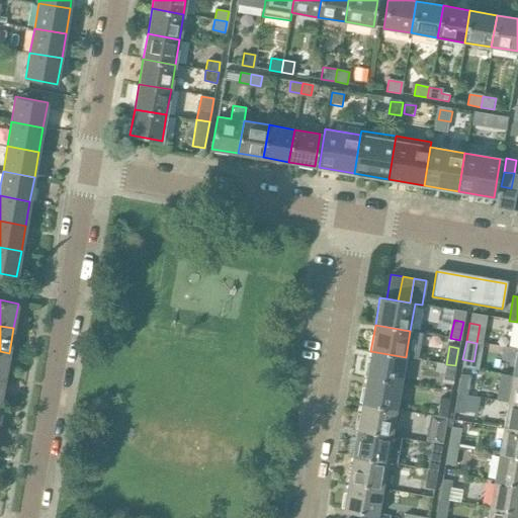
[(0,351),(0,376),(5,378),(9,353),(0,351)]
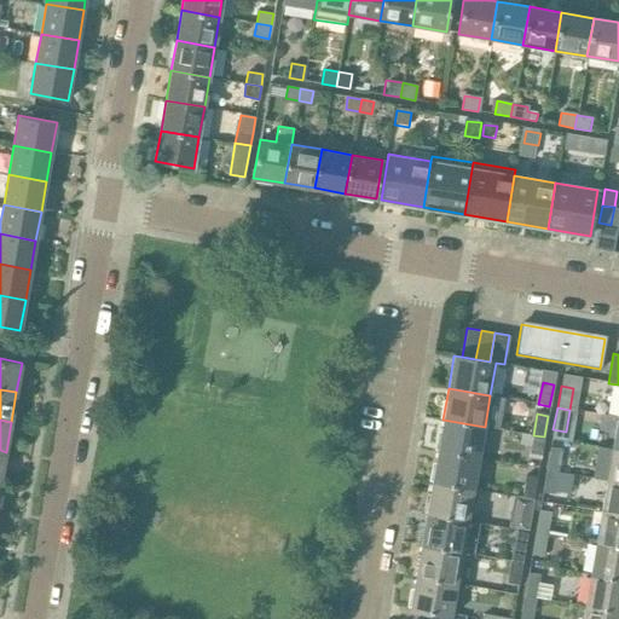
[(443,420),(438,451),(479,458),(485,427),(443,420)]
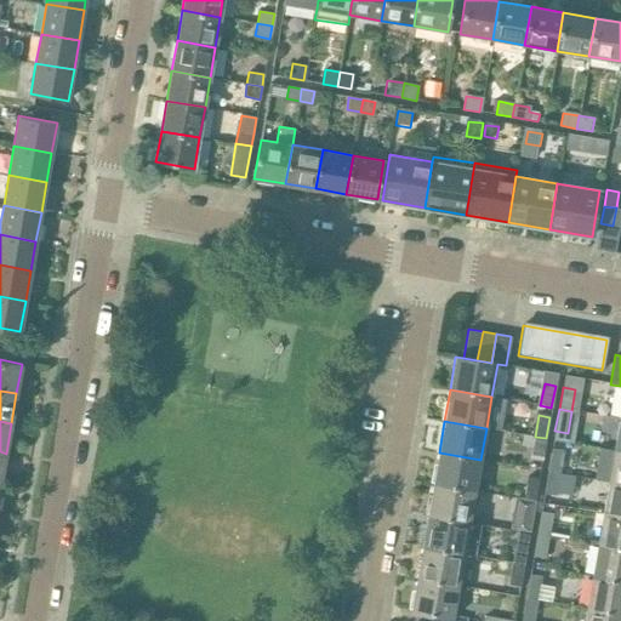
[(546,438),(535,437),(531,459),(542,461),(546,438)]
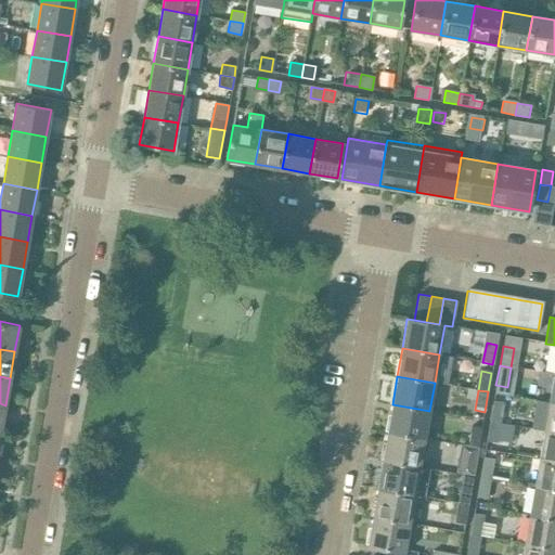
[(490,422),(502,423),(505,402),(494,400),(490,422)]
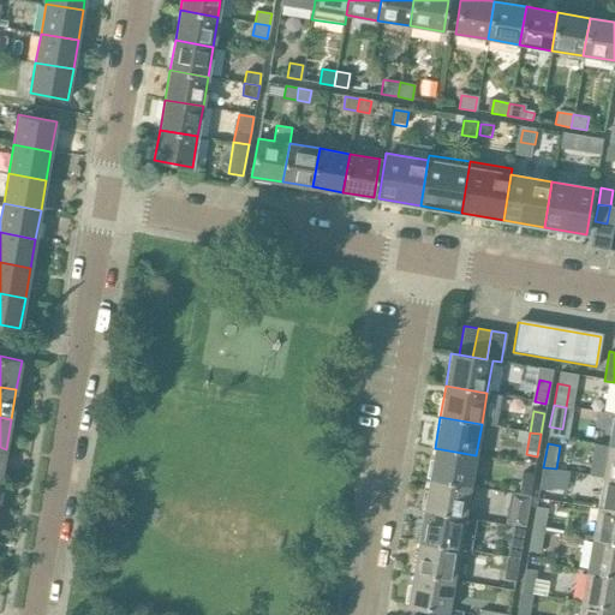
[(614,478),(614,447),(609,446),(603,477),(614,478)]
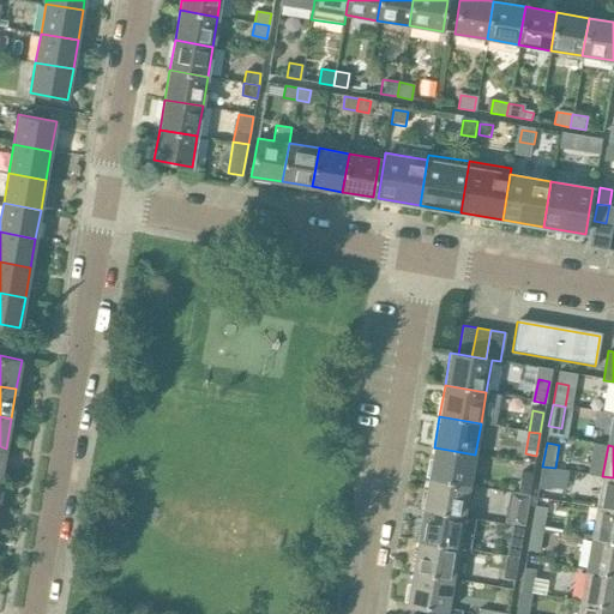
[(434,447),(428,479),(470,486),(475,455),(434,447)]
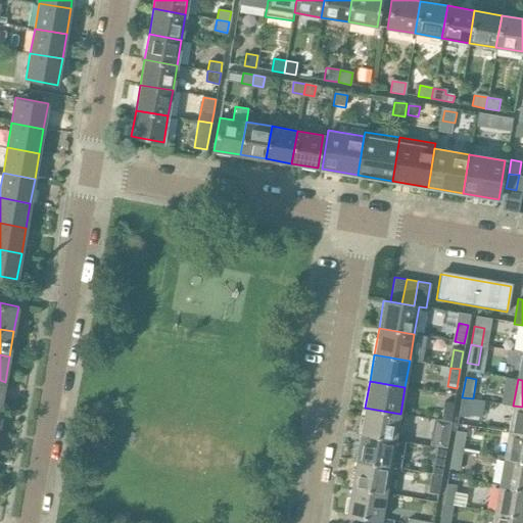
[(473,398),(462,397),(459,416),(469,417),(473,398)]
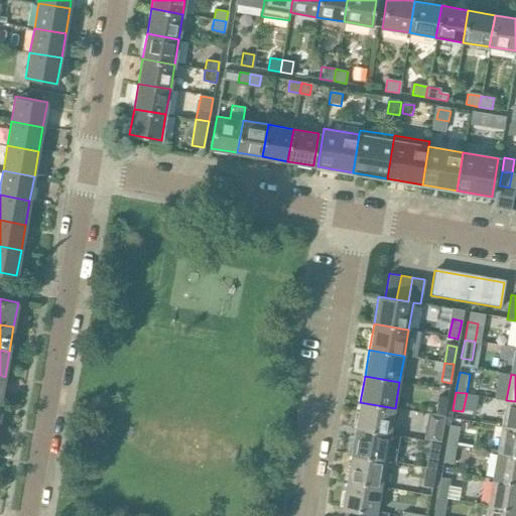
[(435,415),(444,417),(448,398),(438,397),(435,415)]
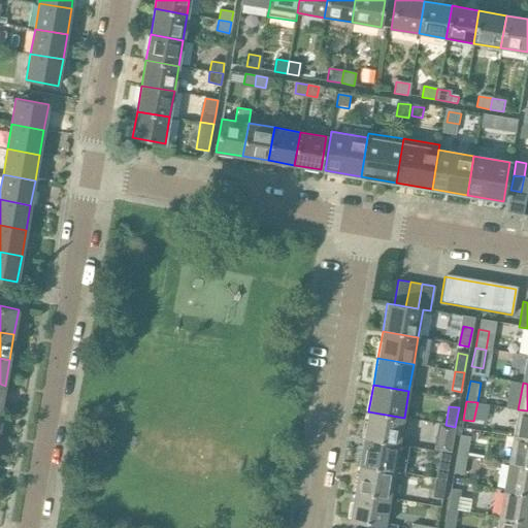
[(527,438),(527,410),(518,409),(513,436),(527,438)]
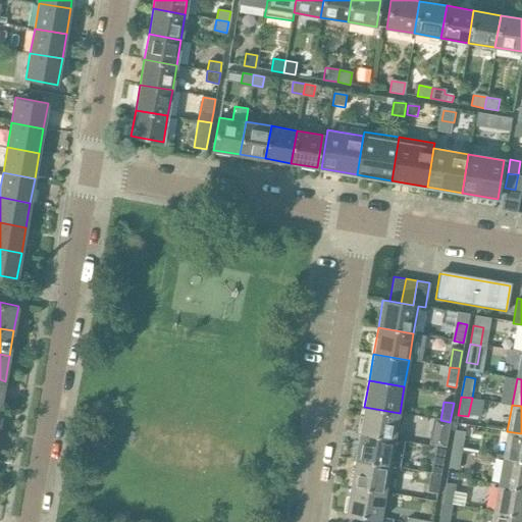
[(364,407),(360,433),(395,438),(400,413),(364,407)]
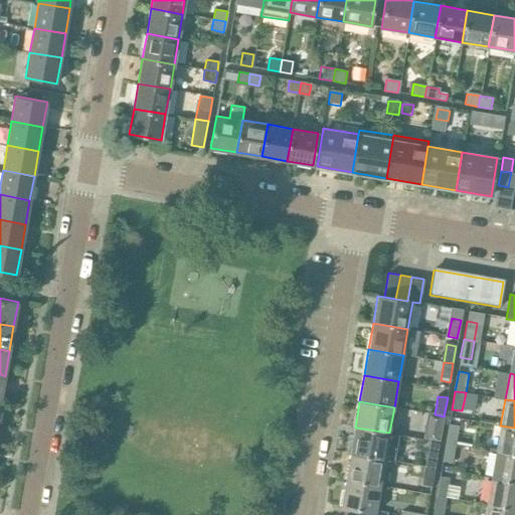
[(444,416),(435,414),(427,413),(423,439),(440,442),(444,416)]
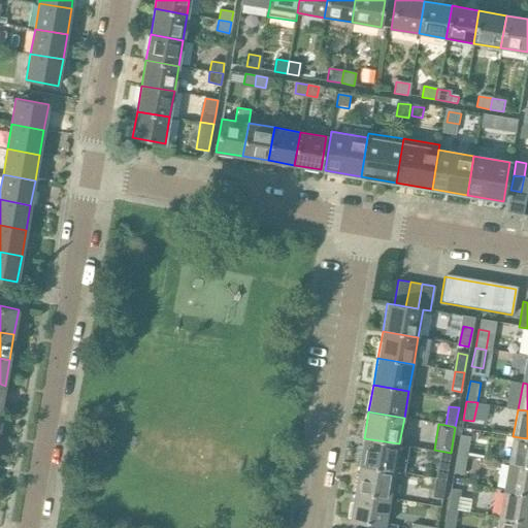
[(457,454),(467,456),(471,437),(460,435),(457,454)]
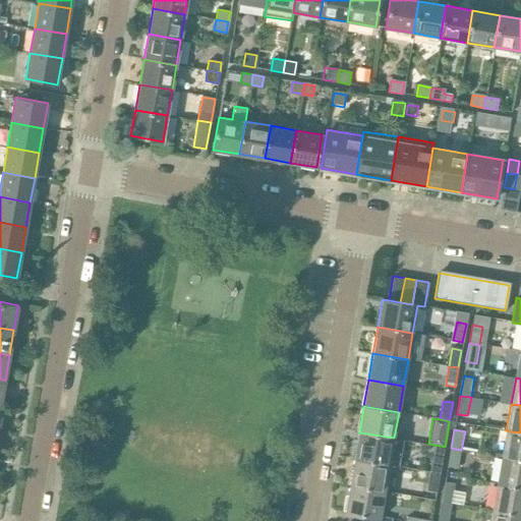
[(520,460),(520,432),(506,430),(502,457),(520,460)]
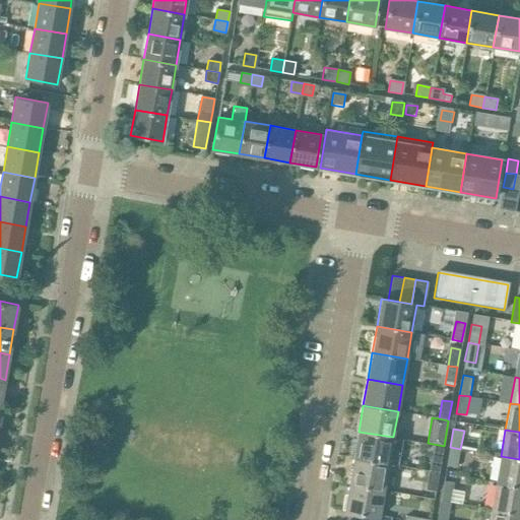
[(359,432),(353,458),(389,464),(393,437),(359,432)]
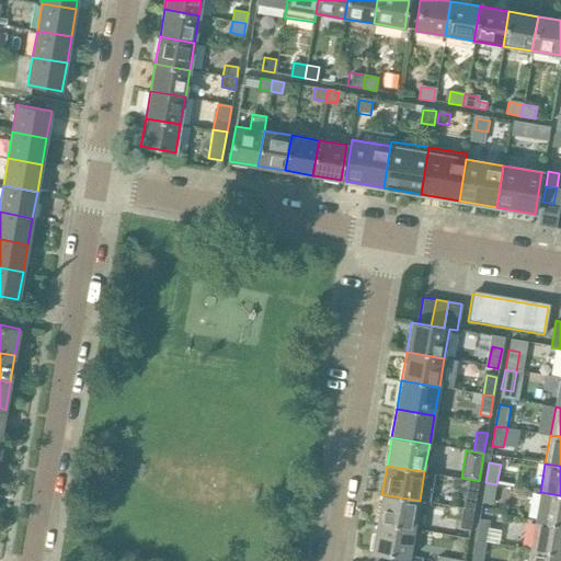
[(496,484),(485,482),(482,502),(493,504),(496,484)]
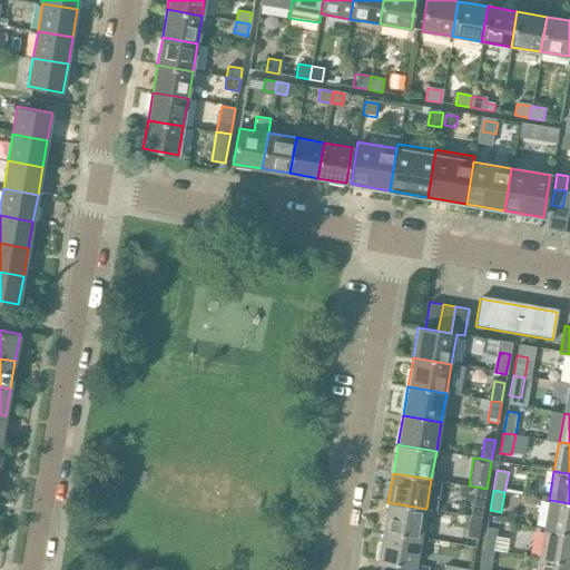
[(471,517),(481,518),(485,498),(474,495),(471,517)]
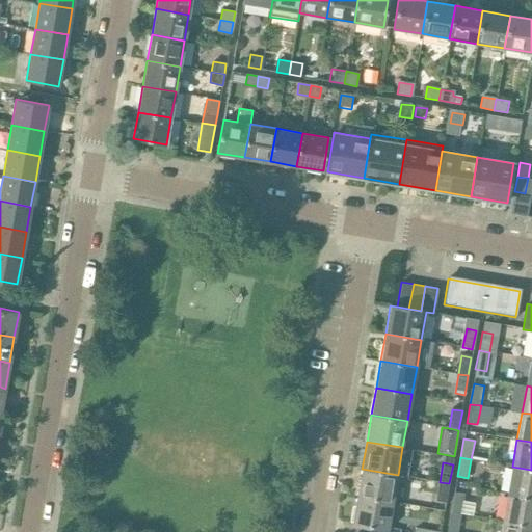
[(531,498),(531,470),(512,467),(507,494),(531,498)]
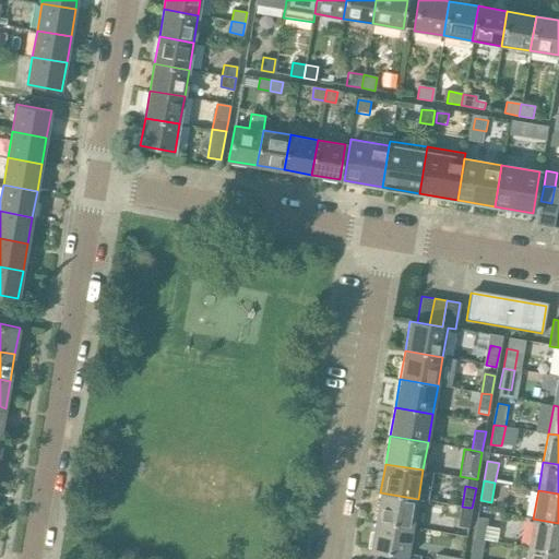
[(413,526),(418,499),(380,492),(376,521),(413,526)]
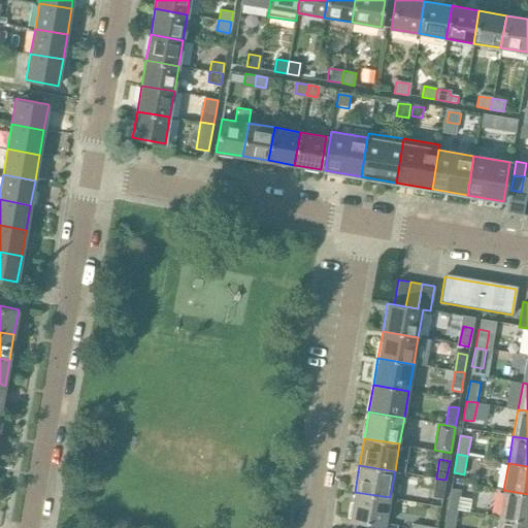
[(446,480),(436,479),(433,493),(432,497),(431,497),(430,505),(441,507),(443,495),(446,480)]
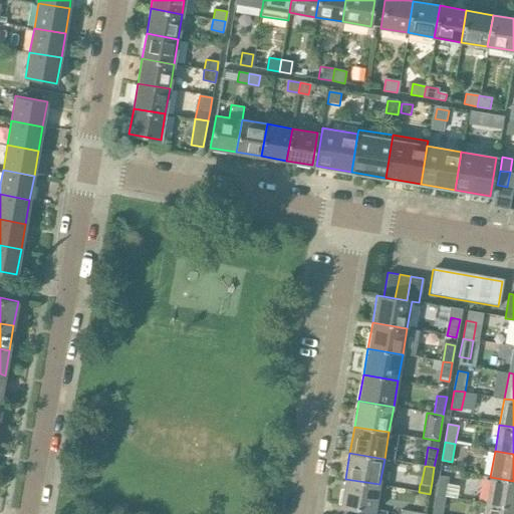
[(446,496),(450,478),(439,476),(436,494),(446,496)]
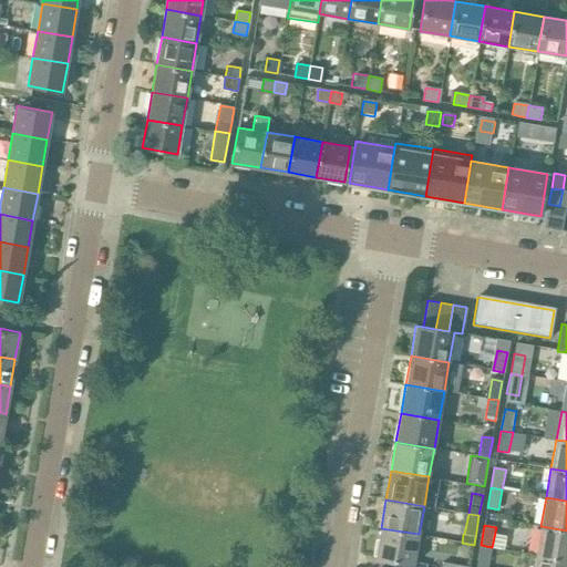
[(566,559),(566,531),(540,526),(536,555),(566,559)]
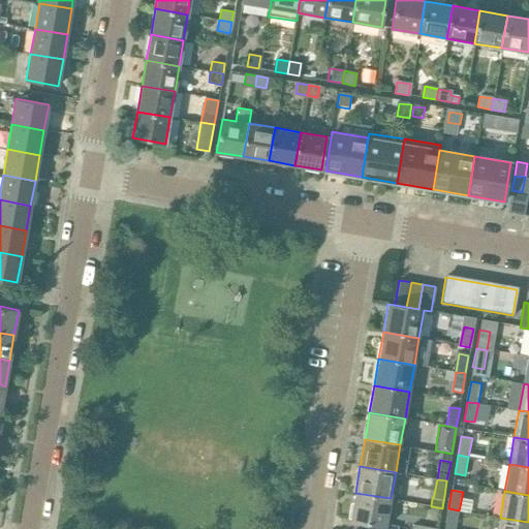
[(391,498),(355,493),(350,521),(386,526),(391,498)]
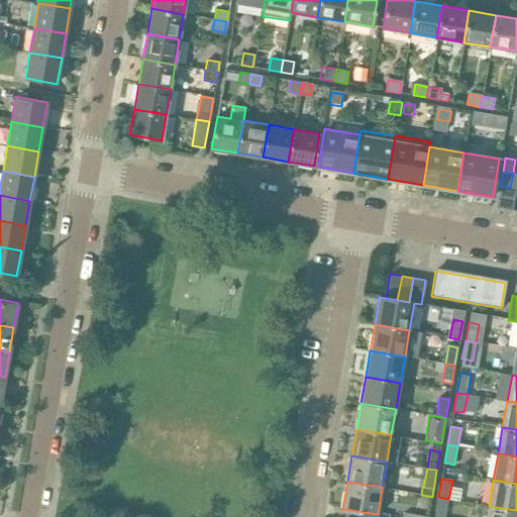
[(434,516),(444,516),(448,499),(438,497),(434,516)]
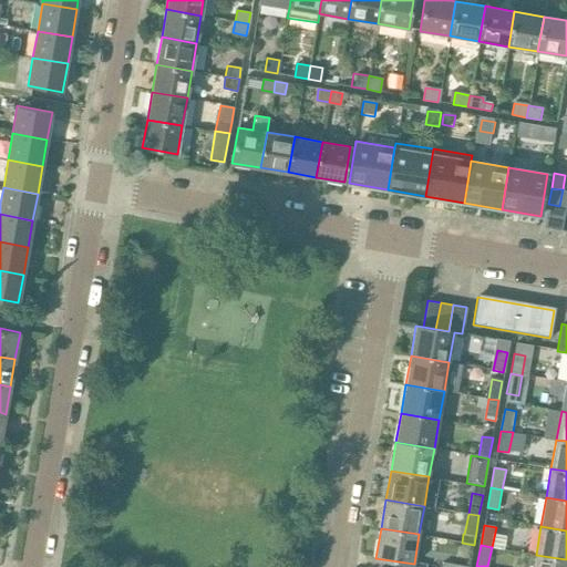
[(566,566),(566,559),(536,555),(533,566),(566,566)]
